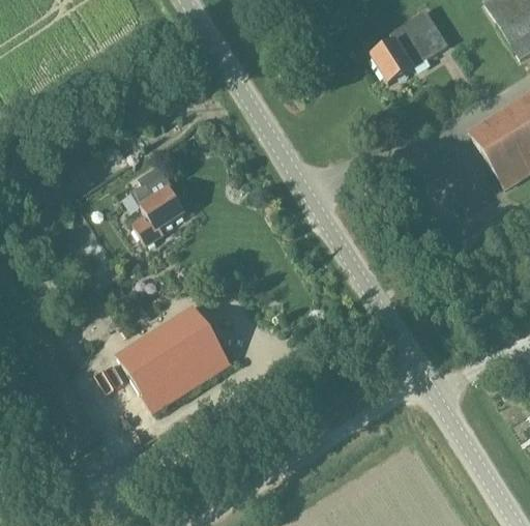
[(519,60),(529,52),(529,0),(487,0),(481,3),(519,60)]
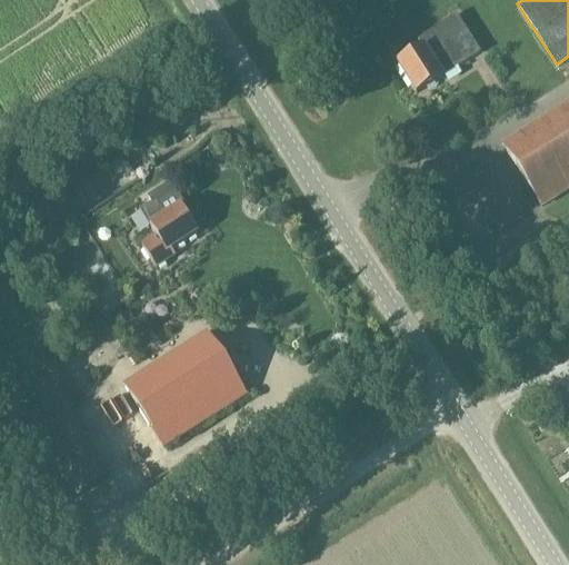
[(397,59),(416,90),(443,72),(441,69),(456,60),(458,63),(480,49),(457,11),(417,36),(422,43),(397,59)]
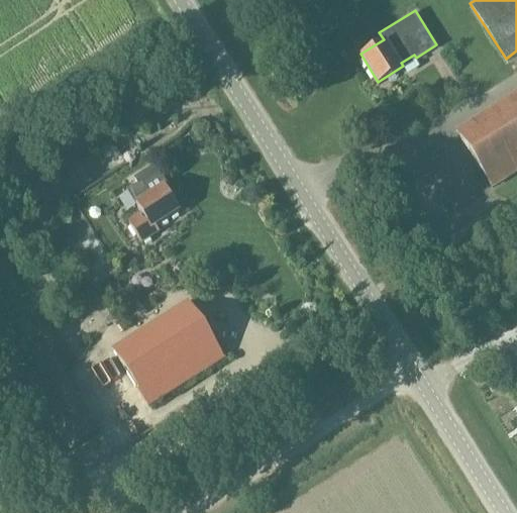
[(492,185),(516,168),(516,88),(455,128),(492,185)]
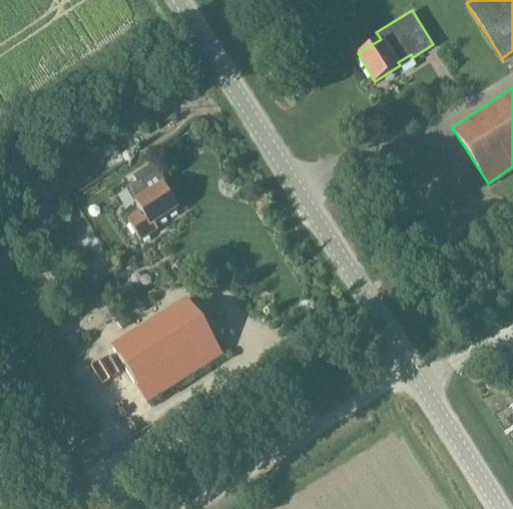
[(140,209),(127,217),(139,237),(156,227),(153,222),(178,208),(164,184),(167,182),(155,161),(133,173),(137,179),(127,185),(140,209)]
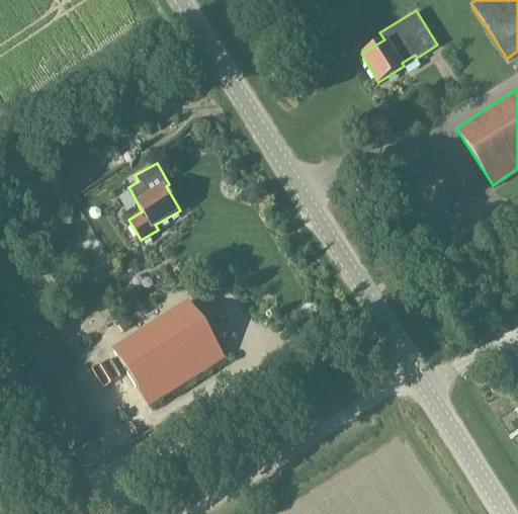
[(63,224),(74,222),(70,202),(59,204),(63,224)]
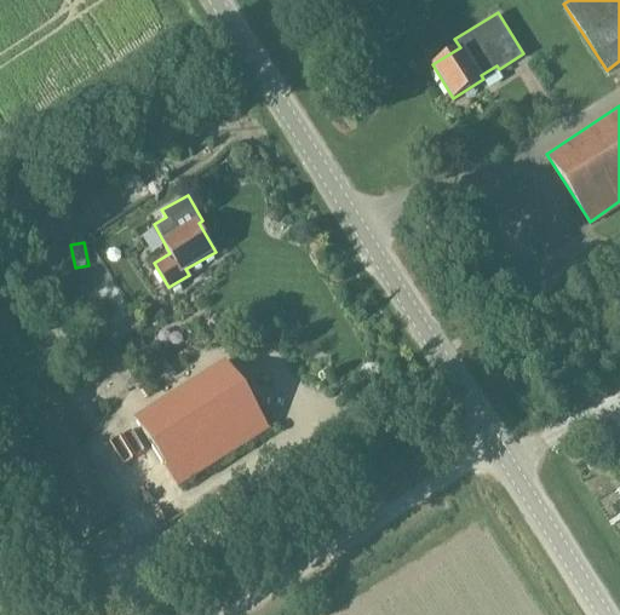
[(178,483),(268,426),(224,358),(135,415),(178,483)]
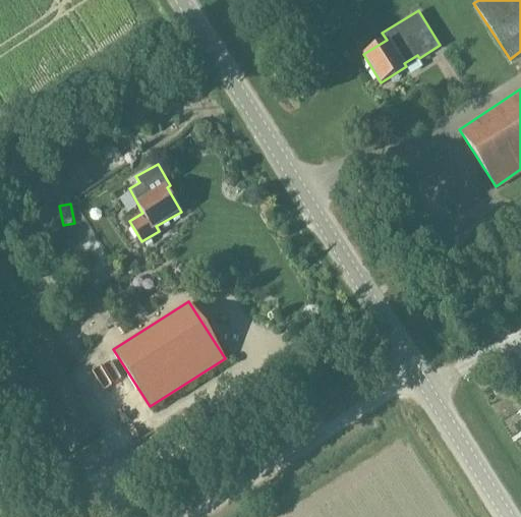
[(88,365),(104,355),(100,347),(83,358),(88,365)]
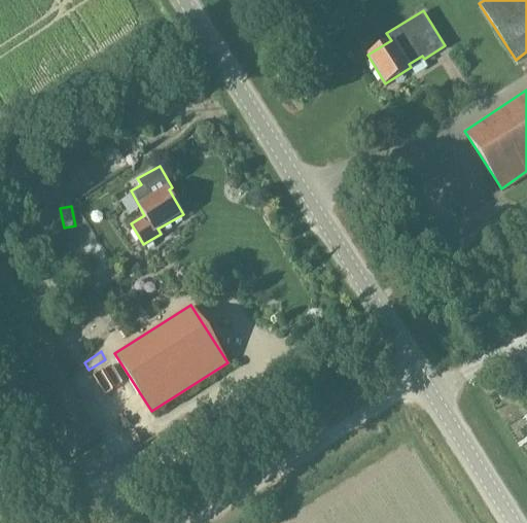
[(259,430),(269,425),(266,419),(256,425),(259,430)]
